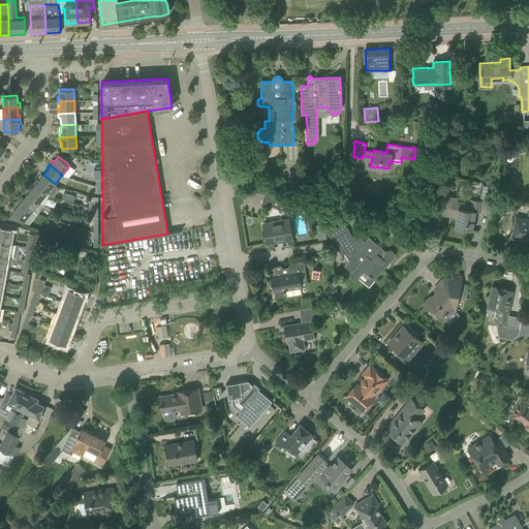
[(55,184),(43,175),(38,180),(37,179),(34,182),(47,193),(55,184)]
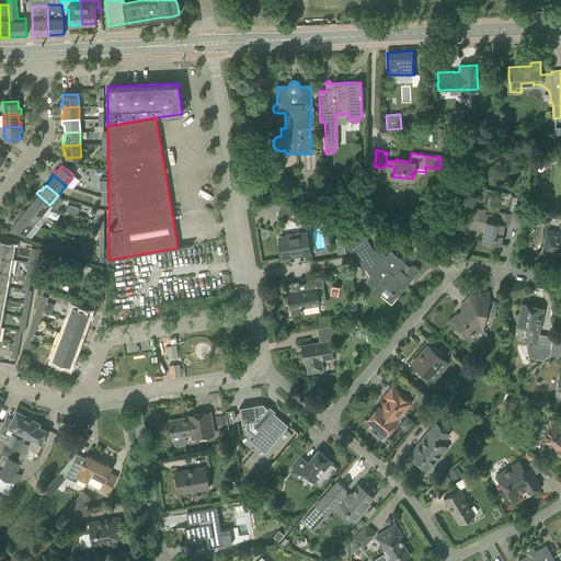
[(35,198),(30,205),(42,215),(49,205),(36,193),(33,197),(35,198)]
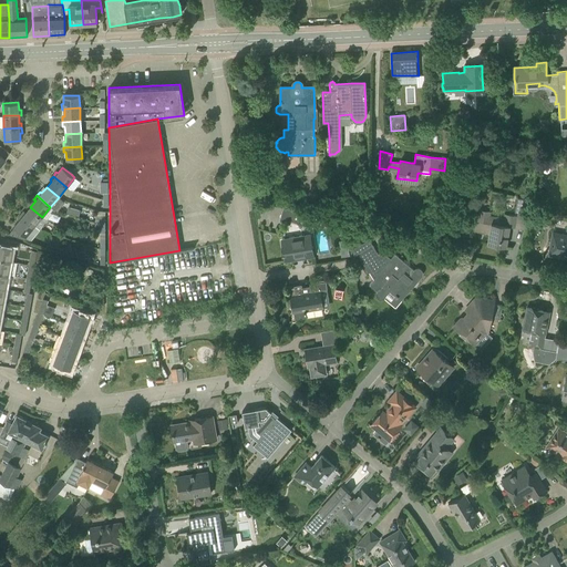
[(527,215),(531,200),(517,198),(515,213),(527,215)]
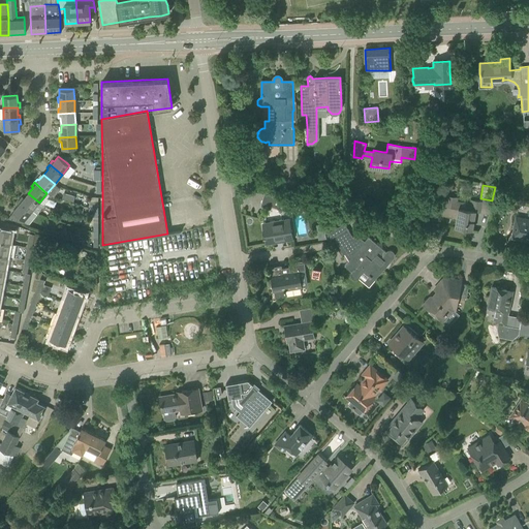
[(39,203),(28,193),(24,198),(22,196),(19,200),(32,211),(39,203)]
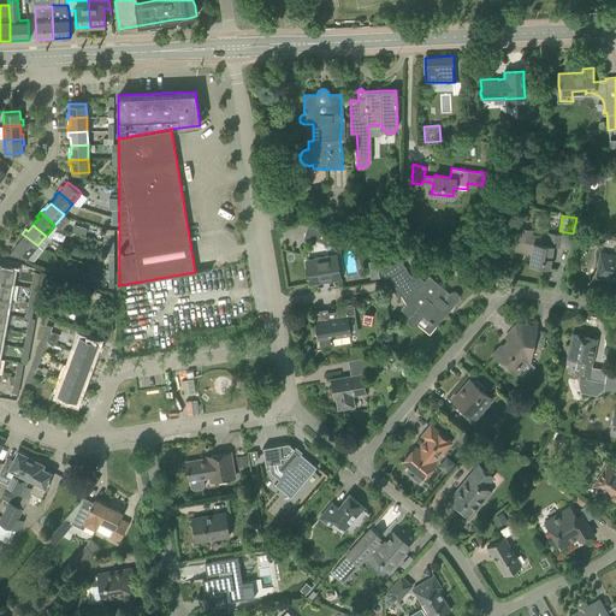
[(367,232),(362,225),(355,230),(359,237),(367,232)]
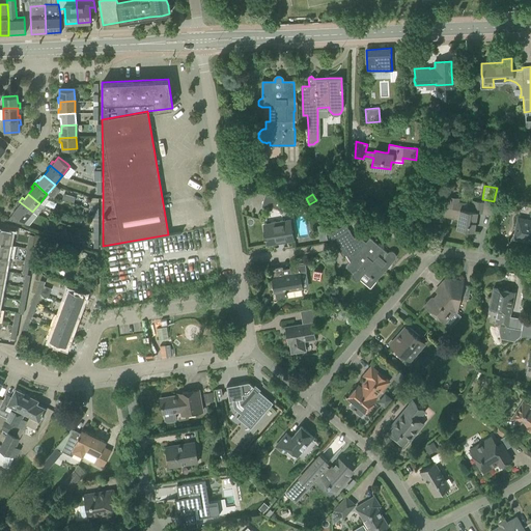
[(479,201),(473,200),(473,204),(458,202),(459,198),(449,196),(447,207),(459,210),(456,228),(474,231),(479,201)]
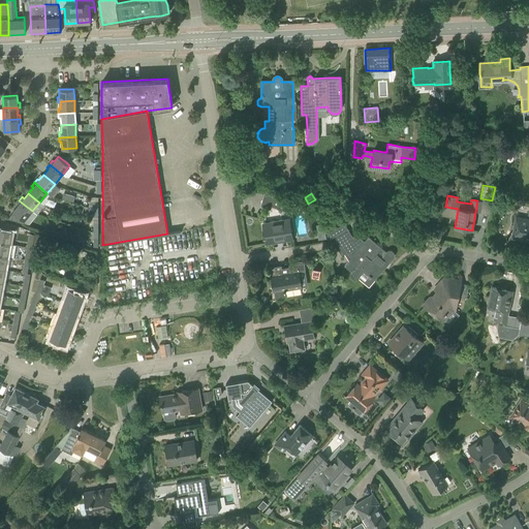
[(275,196),(272,207),(280,210),(282,201),(283,199),(275,196)]
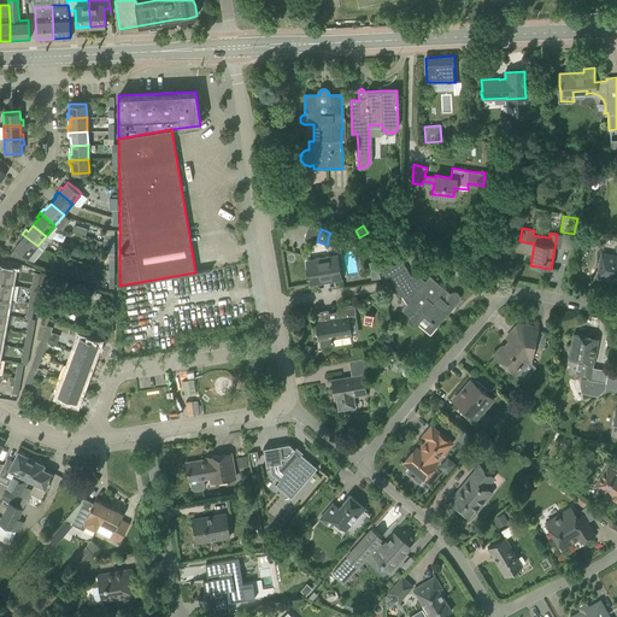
[(37,246),(22,234),(19,239),(21,240),(16,246),(24,254),(28,257),(37,246)]
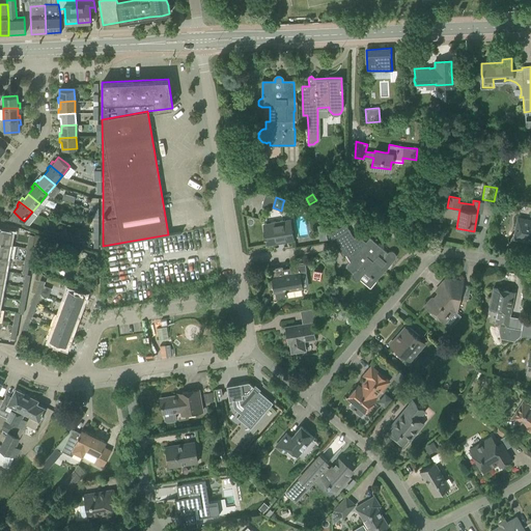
[(530,220),(528,220),(518,218),(513,239),(526,242),(527,239),(530,239),(530,220)]
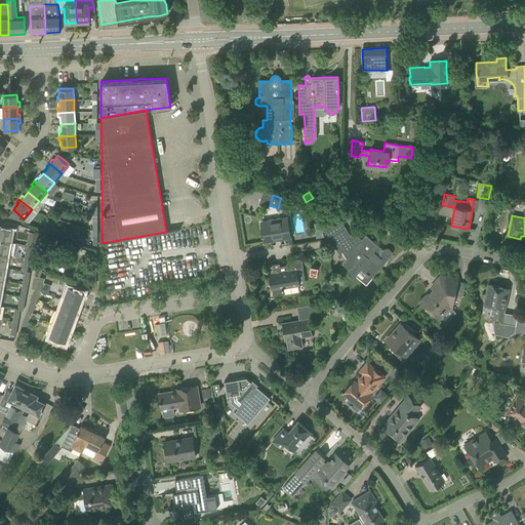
[(290,237),(288,227),(287,217),(271,220),(260,221),(263,234),(260,235),(261,236),(263,236),(264,241),(290,237)]
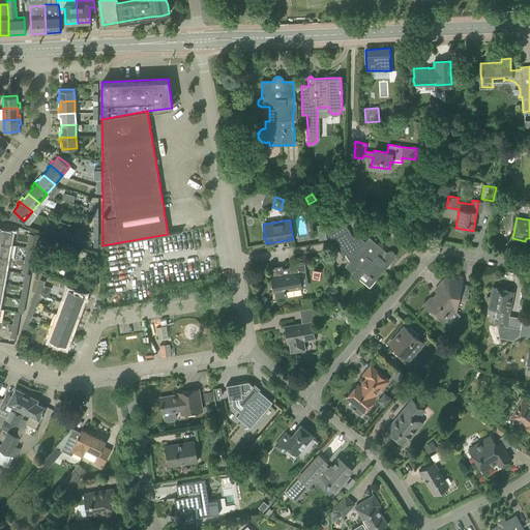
[(324,224),(317,225),(319,240),(327,239),(324,224)]
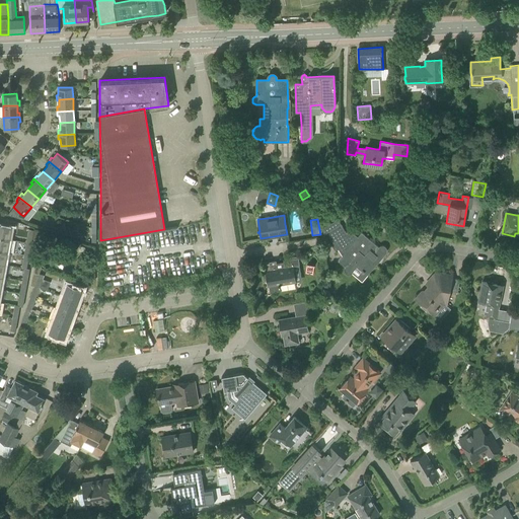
[(12,226),(7,225),(0,223),(0,236),(10,239),(12,226)]
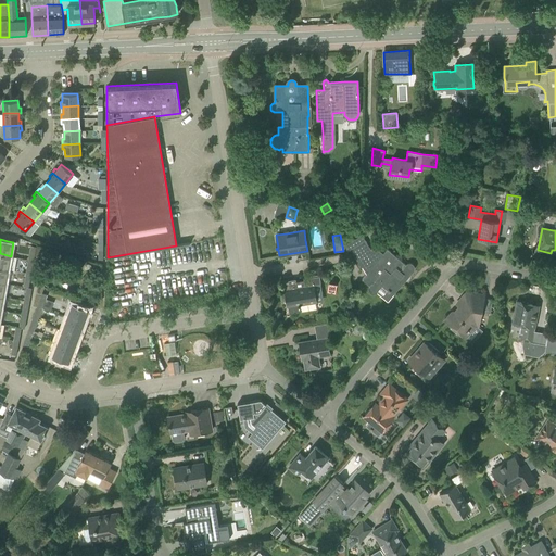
[(407,264),(406,265),(387,249),(383,254),(377,249),(376,249),(375,249),(373,249),(371,249),(370,250),(366,241),(358,245),(350,251),(359,266),(363,264),(366,270),(368,272),(362,279),(370,286),(369,287),(369,289),(369,290),(369,291),(370,292),(371,293),(373,293),(375,293),(376,292),(377,292),(382,285),(388,289),(387,290),(389,292),(390,291),(392,293),(401,283),(402,285),(403,282),(401,281),(405,276),(407,277),(413,270),(414,269),(414,268),(414,267),(413,266),(413,265),(411,264),(409,264),(408,264),(407,264)]
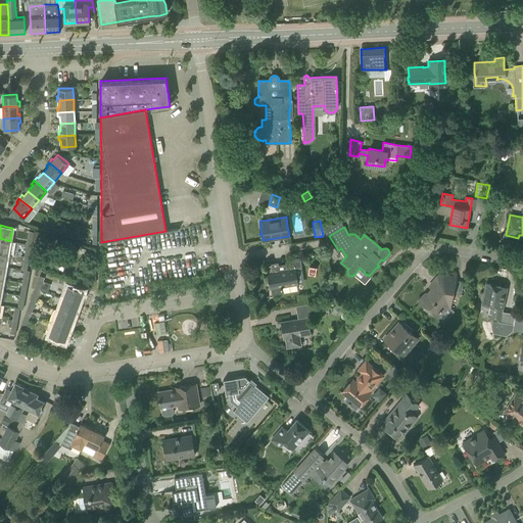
[(0,251),(7,253),(10,241),(0,238),(0,251)]
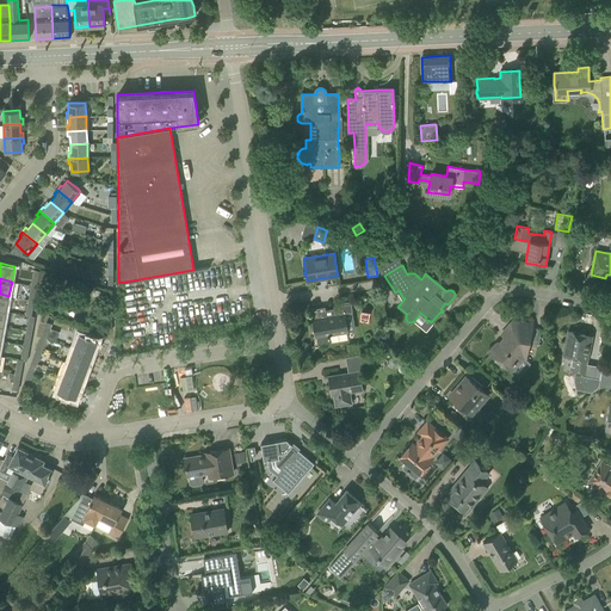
[(318,345),(329,343),(331,343),(329,335),(347,333),(346,325),(344,313),(352,312),(351,303),(340,304),(341,313),(326,315),(325,307),(312,309),(318,345)]
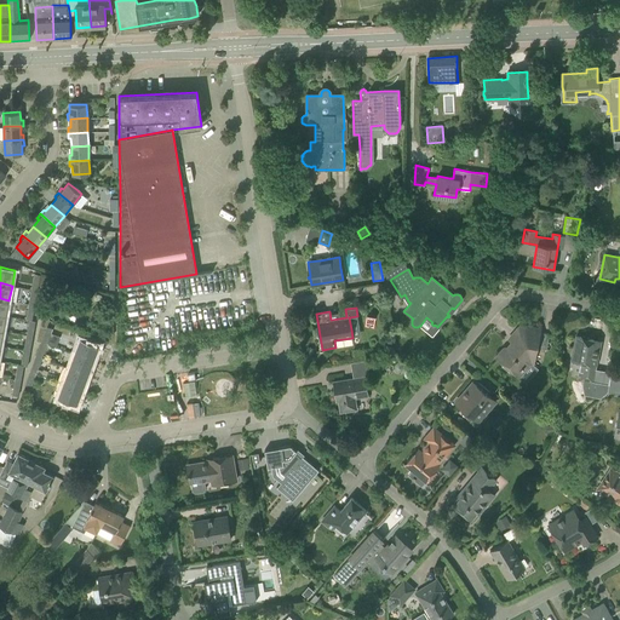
[(534,362),(538,340),(540,329),(524,326),(523,326),(522,326),(521,326),(520,327),(518,328),(509,339),(512,343),(507,349),(506,349),(505,349),(498,357),(497,356),(495,356),(518,377),(532,362),(534,362)]
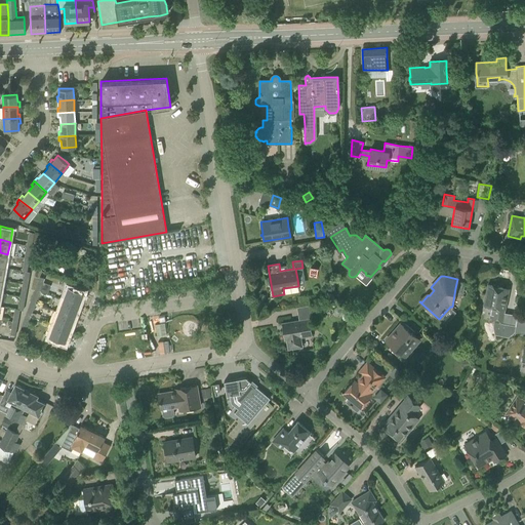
[(39,277),(35,289),(40,290),(44,278),(39,277)]
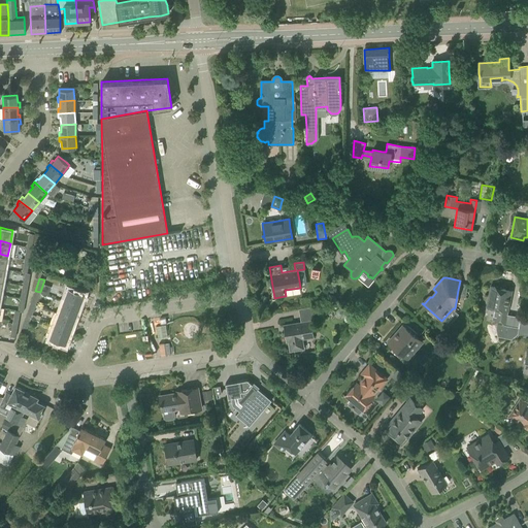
[(491,286),(489,296),(491,297),(489,306),(498,308),(496,316),(494,316),(492,323),(497,324),(496,328),(497,336),(512,338),(517,333),(518,328),(504,325),(505,318),(507,310),(509,300),(512,290),(491,286)]
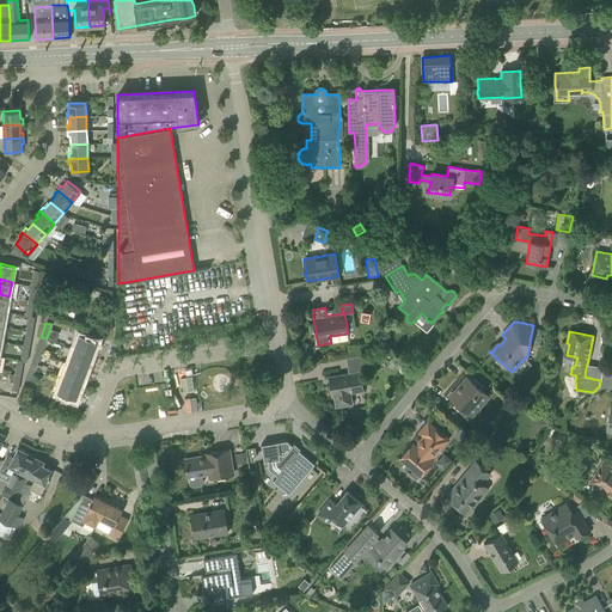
[(97,342),(85,337),(79,335),(74,349),(91,355),(97,342)]
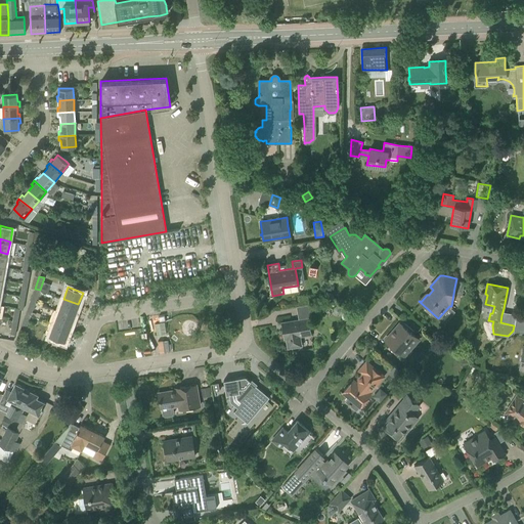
[(35,302),(40,290),(35,289),(31,301),(35,302)]
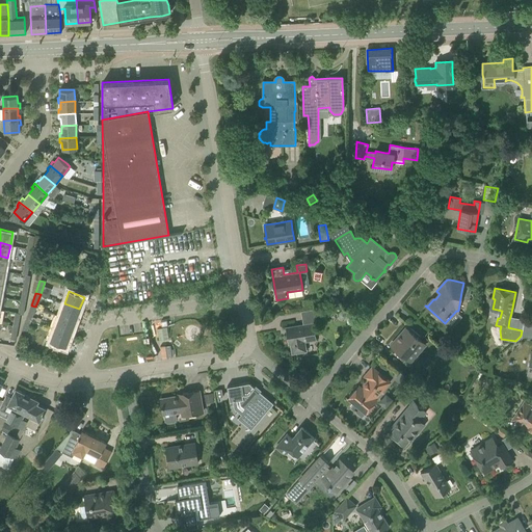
[(75,321),(79,309),(64,303),(59,316),(75,321)]
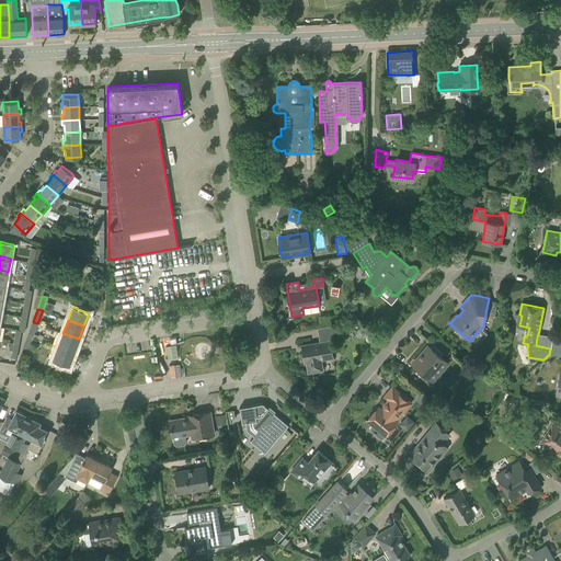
[(33,336),(37,323),(33,322),(27,335),(33,336)]
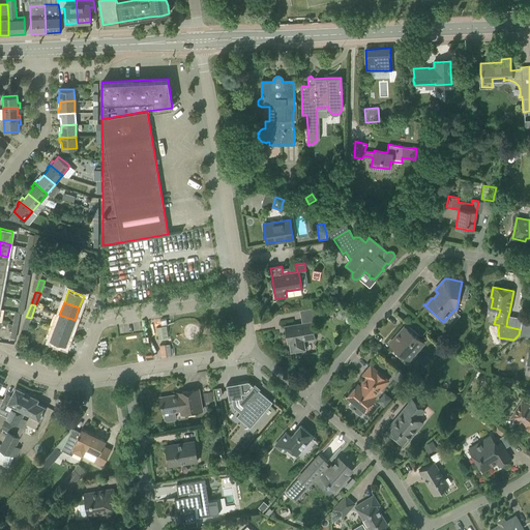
[(69,332),(75,320),(59,315),(55,327),(69,332)]
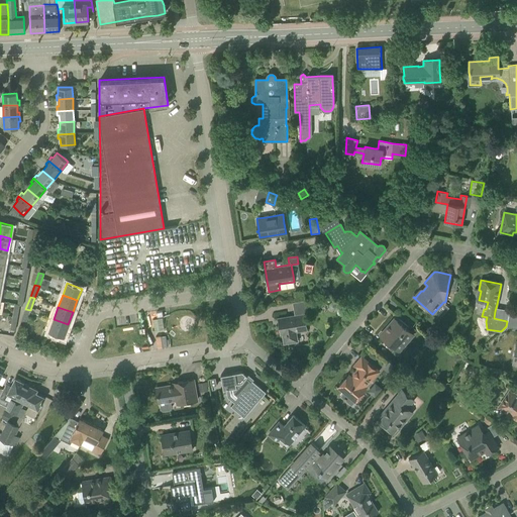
[(25,322),(30,310),(25,309),(21,321),(25,322)]
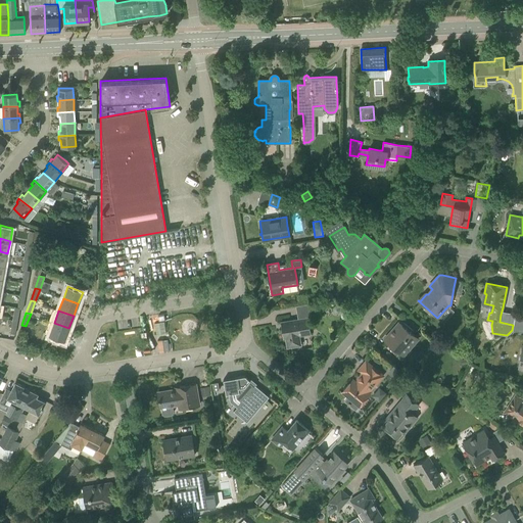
[(513,325),(512,330),(522,331),(522,317),(515,316),(513,325)]
